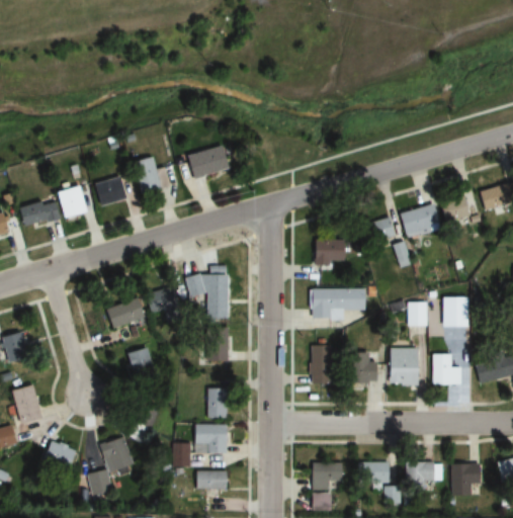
[(227,169),(220,146),(184,155),(190,178),(227,169)]
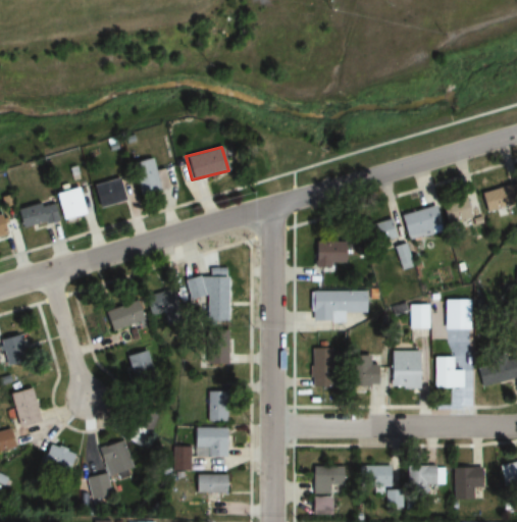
[(164,169),(157,171),(153,157),(133,163),(143,197),(170,188),(164,169)]
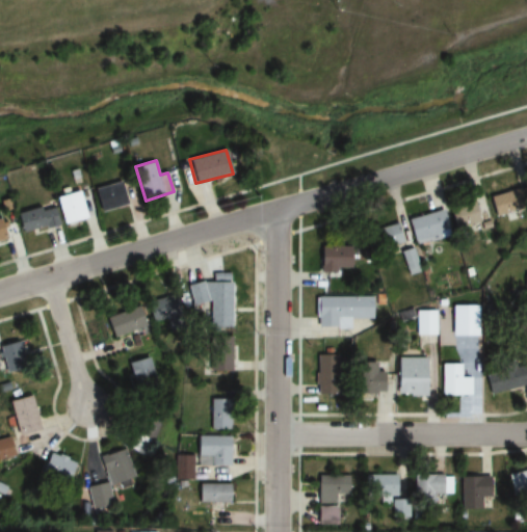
[(131,204),(122,181),(96,190),(104,213),(131,204)]
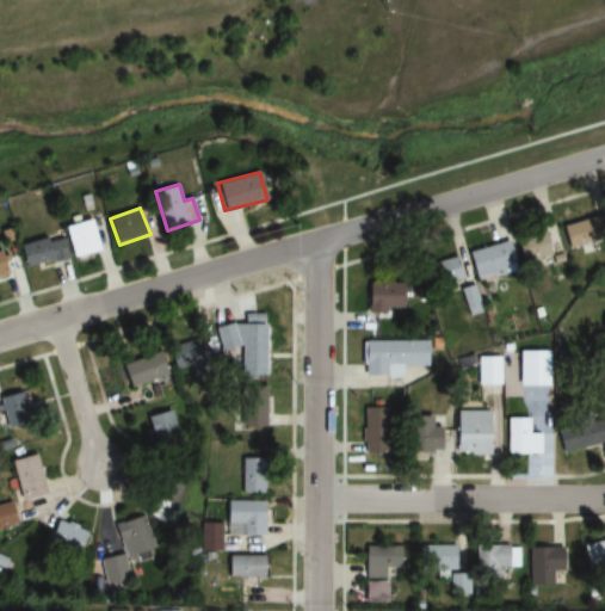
[(604,214),(565,227),(572,250),(604,239),(604,214)]
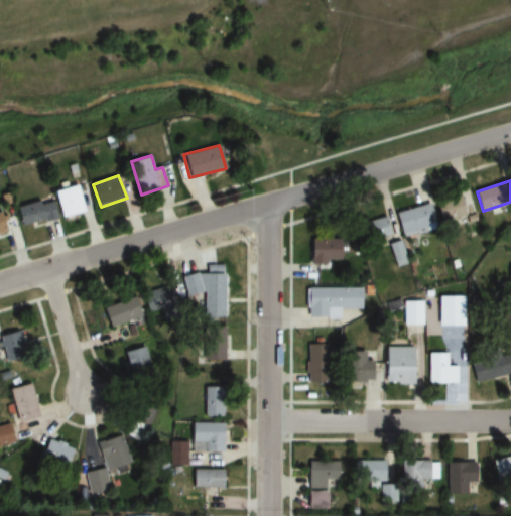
[(17,208),(22,227),(95,210),(89,182),(54,190),(55,198),(17,208)]
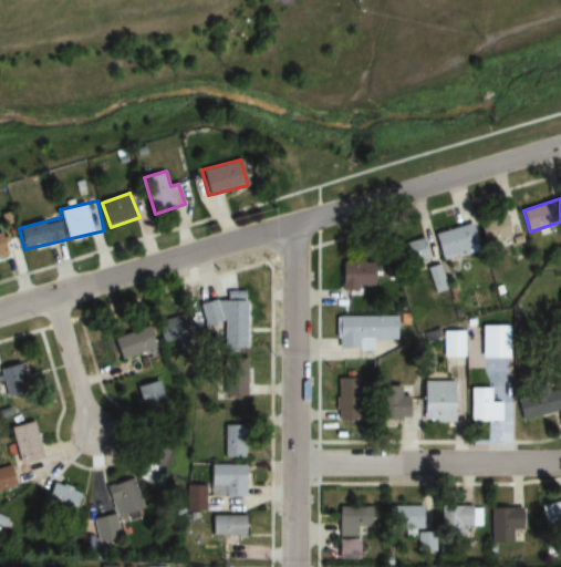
[(525,232),(517,210),(482,223),(490,245),(525,232)]
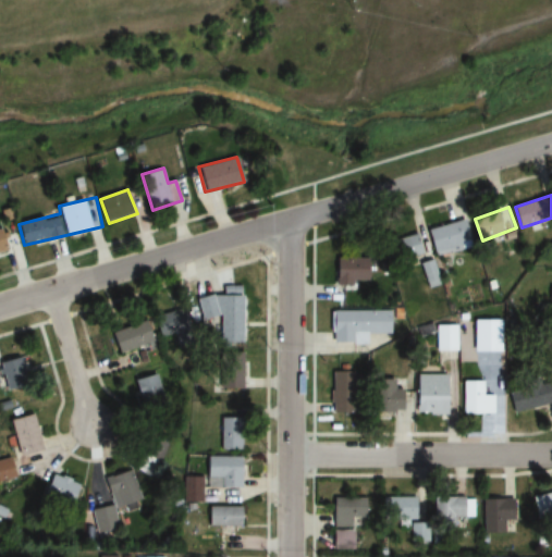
[(473,247),(468,221),(431,227),(436,254),(473,247)]
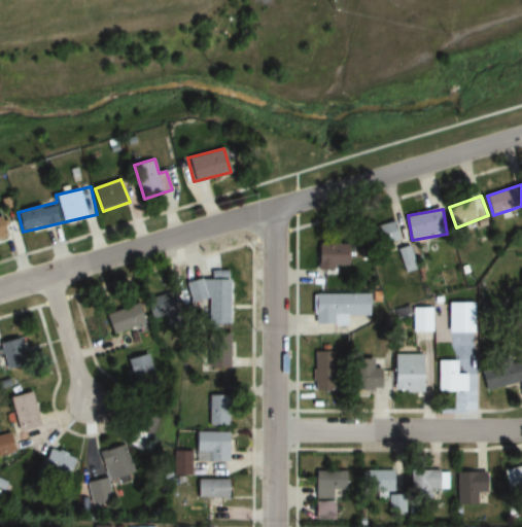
[(404,241),(401,220),(380,224),(384,244),(404,241)]
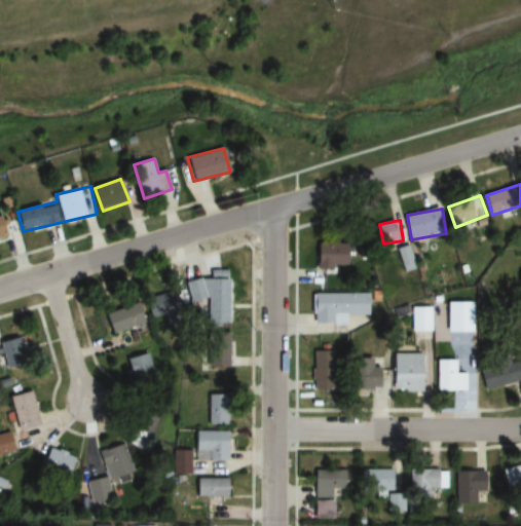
[(349,242),(318,242),(318,266),(349,266),(349,242)]
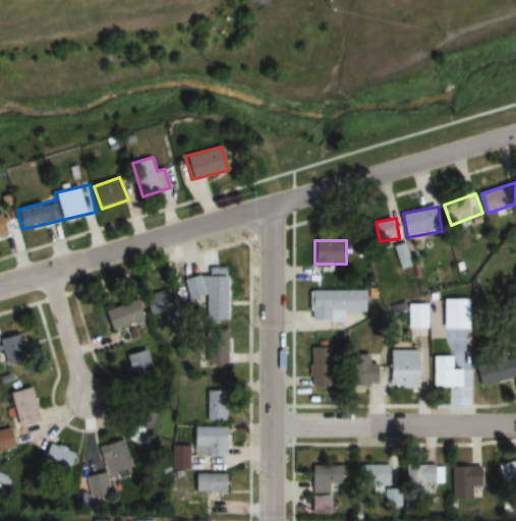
[(189,296),(208,296),(208,322),(227,322),(227,276),(189,276),(189,296)]
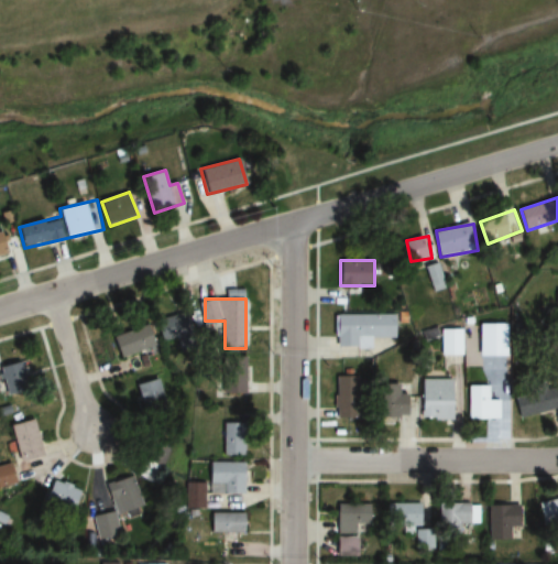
[(338,314),(338,348),(374,348),(374,337),(400,337),(400,314),(338,314)]
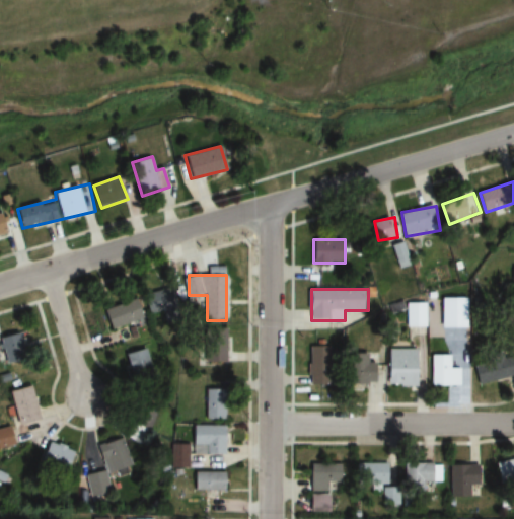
[(177,312),(177,291),(149,291),(149,312),(177,312)]
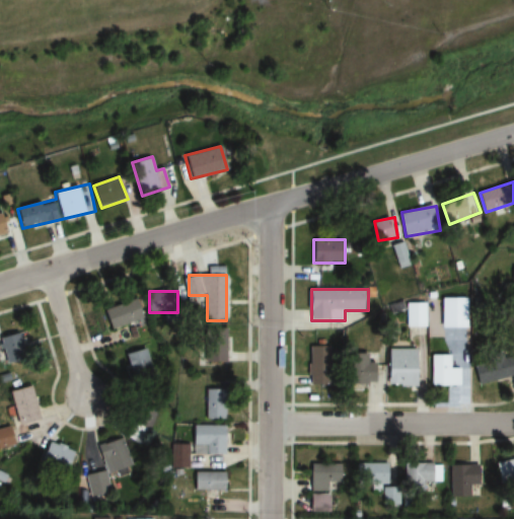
[(444,297),(444,327),(469,327),(469,297),(444,297)]
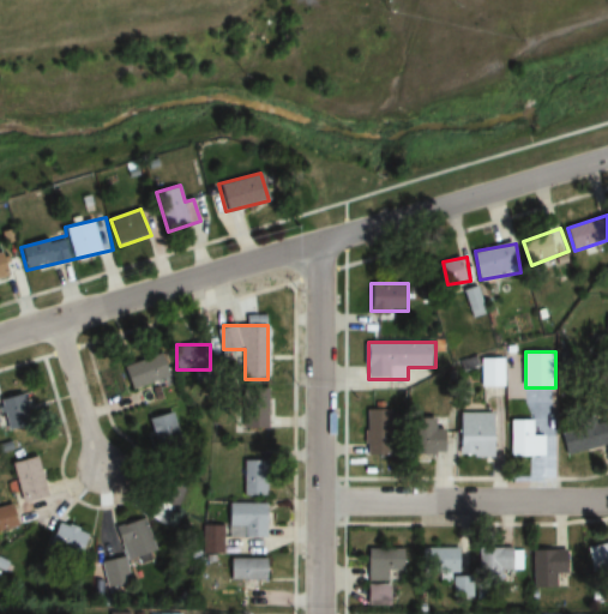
[(172,375),(163,353),(125,368),(133,391),(172,375)]
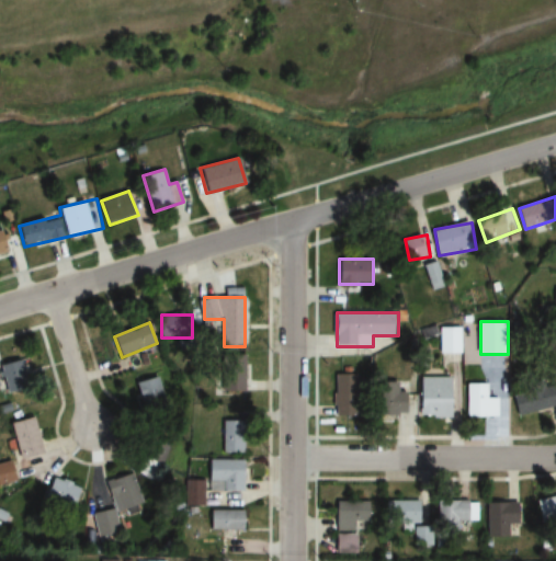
[(463,352),(463,327),(442,327),(442,352),(463,352)]
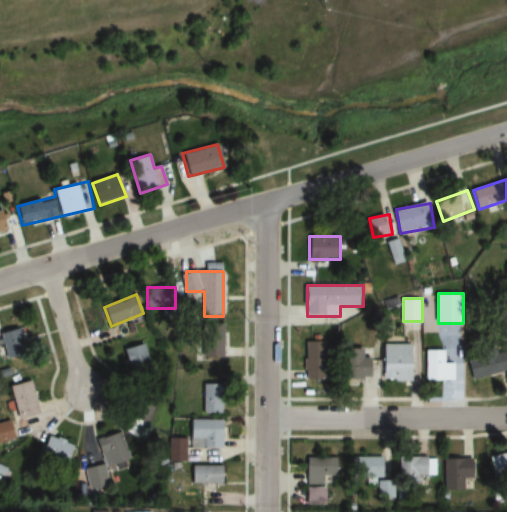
[(225,325),(203,325),(203,358),(225,358),(225,325)]
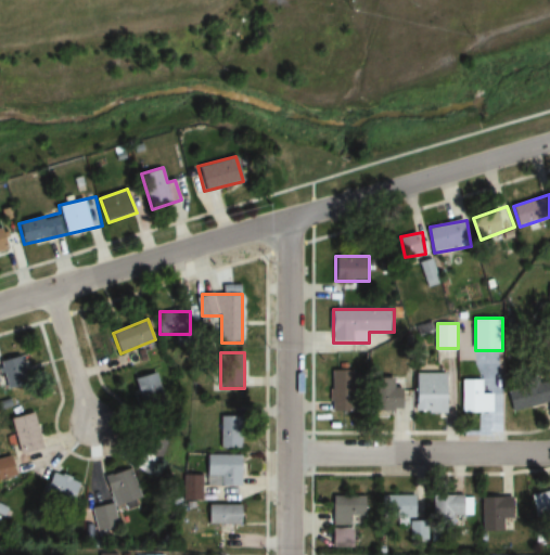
[(0,361),(9,389),(29,384),(21,355),(0,361)]
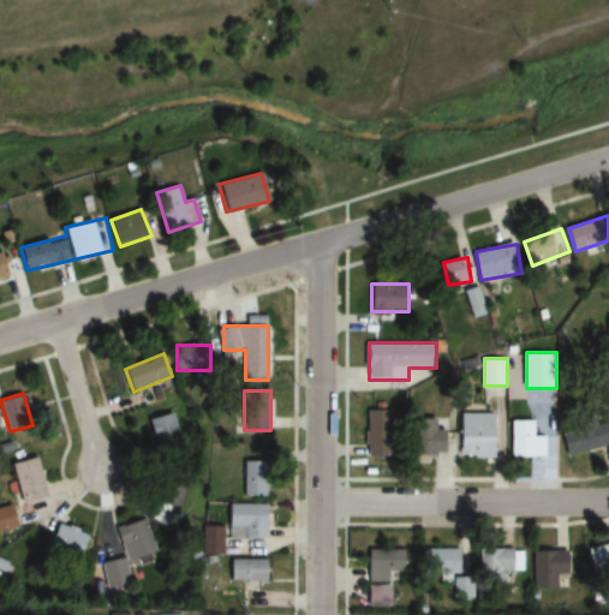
[(393,457),(393,410),(369,410),(369,457),(393,457)]
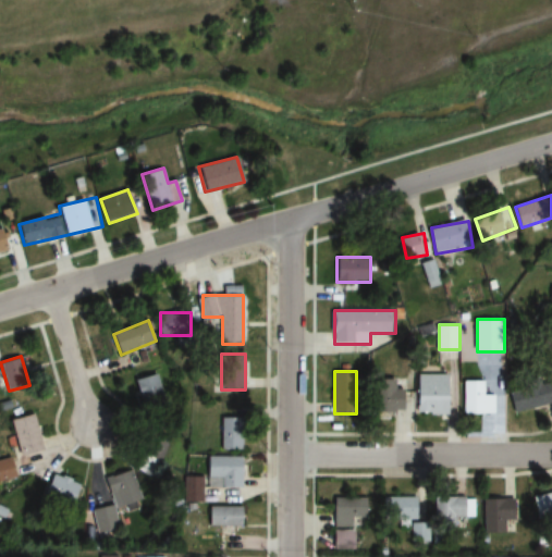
[(420,373),(419,413),(450,415),(451,374),(420,373)]
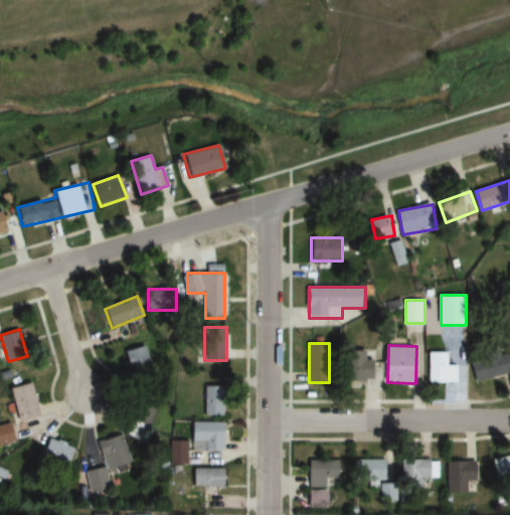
[(153,369),(148,346),(127,350),(132,374),(153,369)]
